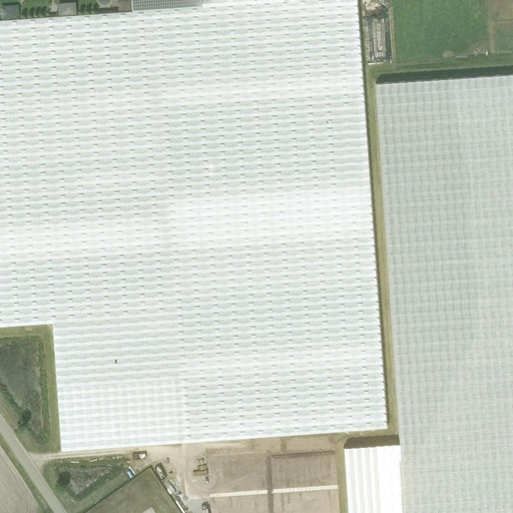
[(356,0),(289,0),(132,11),(0,20),(0,326),(52,323),(61,450),(386,428),(356,0)]
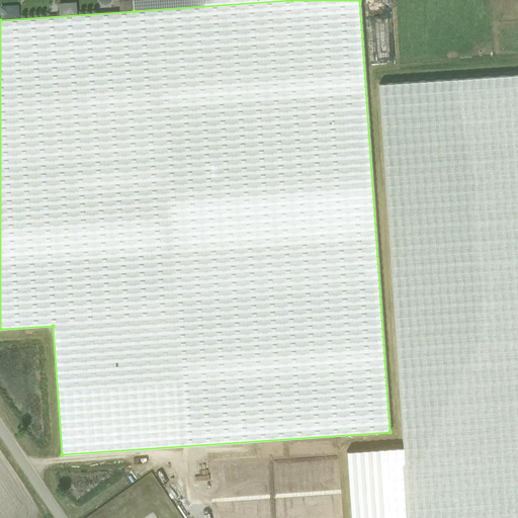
[(291,0),(132,0),(134,11),(291,0)]
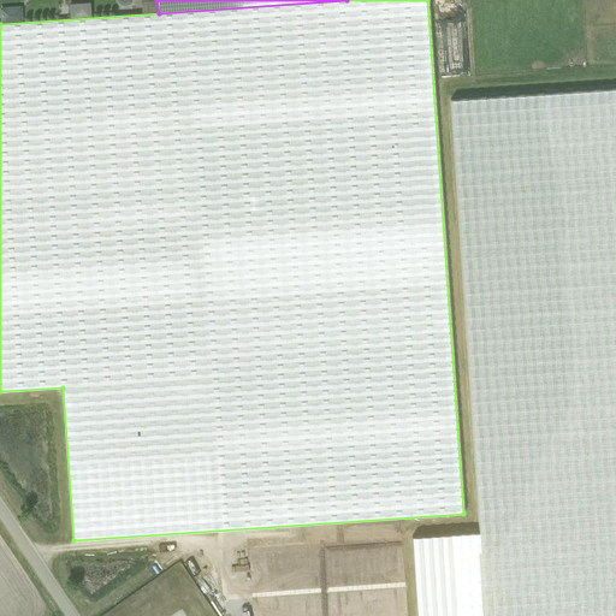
[(19,6),(0,6),(0,19),(19,19),(19,6)]
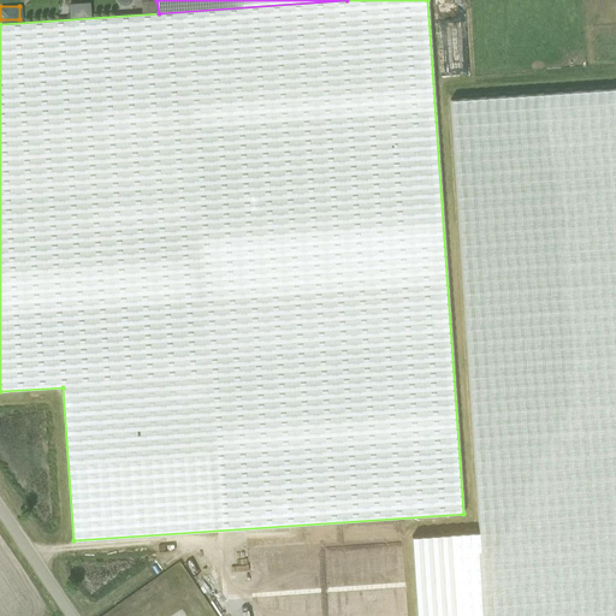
[(615,615),(615,88),(450,100),(479,532),(412,537),(416,615),(615,615)]
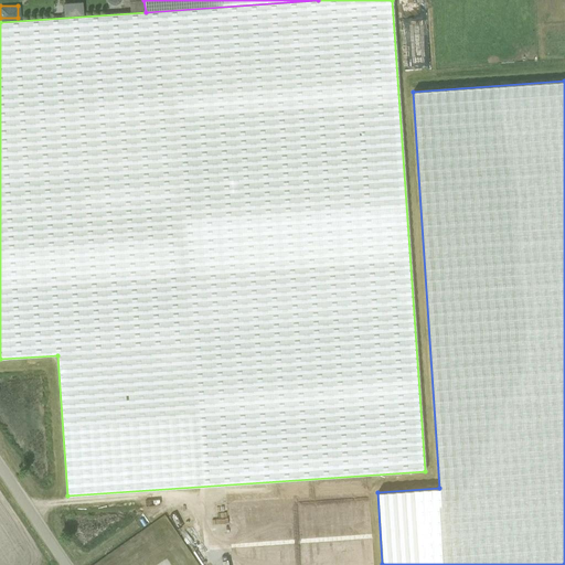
[(241,504),(227,505),(230,543),(242,542),(240,513),(242,513),(241,504)]
